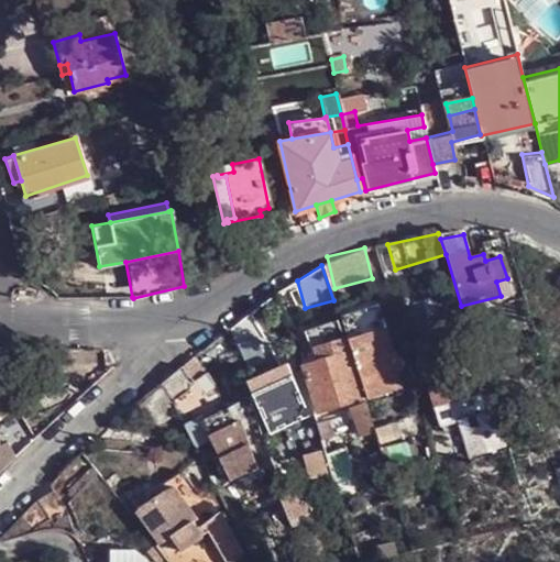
[(496,282),(501,296),(512,293),(507,278),(496,282)]
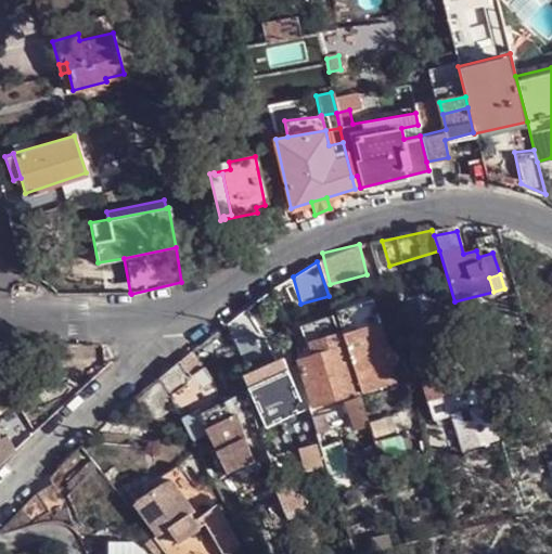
[(335,310),(361,391),(394,382),(388,363),(392,362),(372,298),(335,310)]
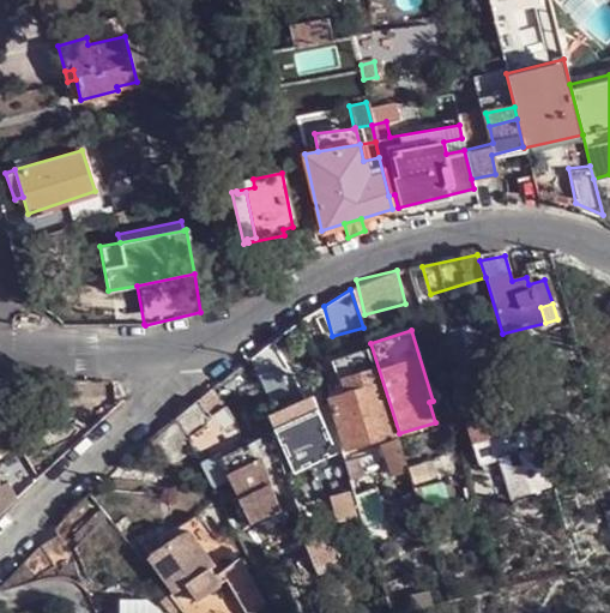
[(290,377),(278,352),(271,342),(249,358),(259,390),(290,377)]
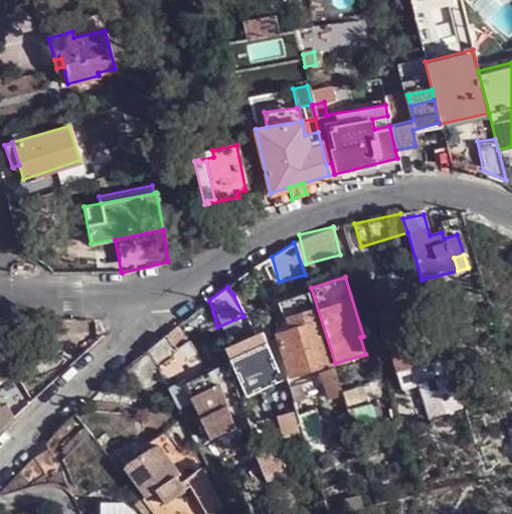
[(415,315),(411,298),(381,306),(386,323),(415,315)]
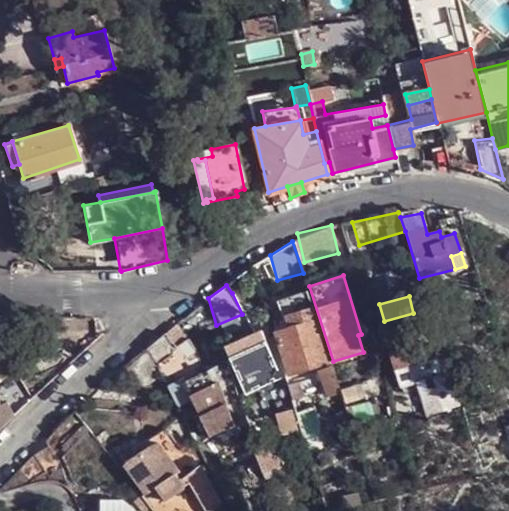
[(287,373),(327,361),(309,305),(286,312),(290,329),(276,333),(287,373)]
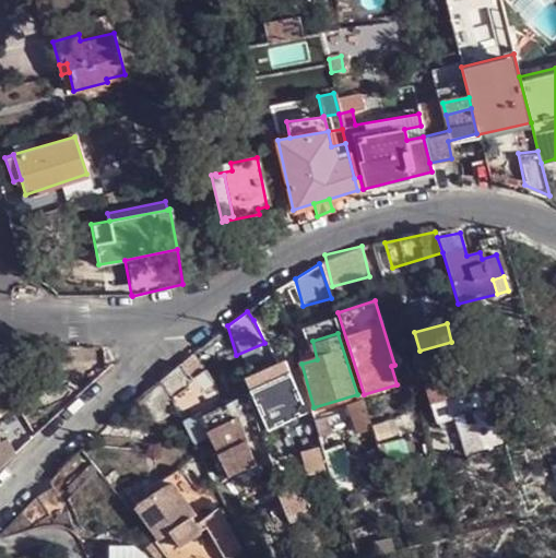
[(306,413),(285,361),(245,380),(265,431),(306,413)]
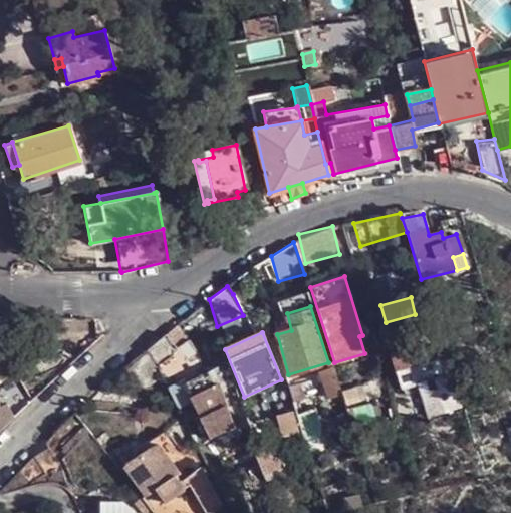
[(0,357),(9,353),(0,333),(0,357)]
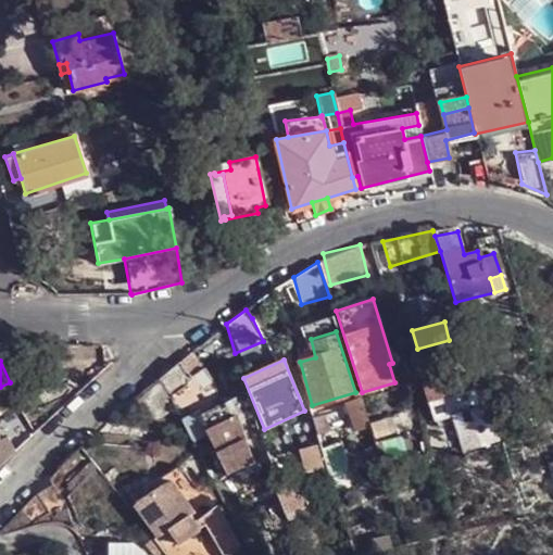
[(189,385),(176,363),(156,378),(170,400),(189,385)]
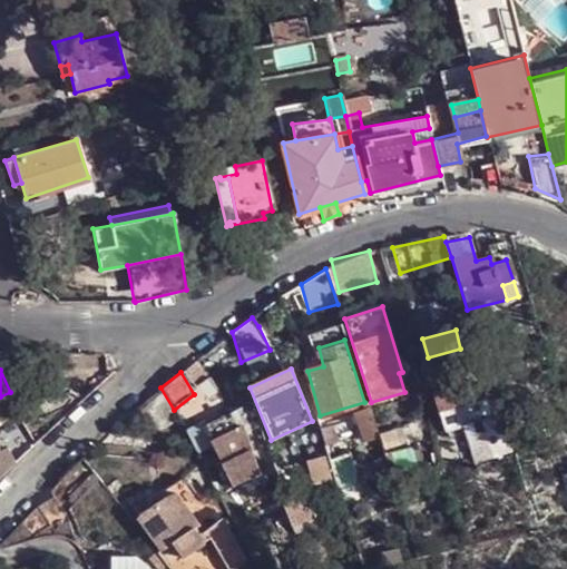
[(70,389),(60,374),(58,376),(40,388),(36,391),(45,404),(70,389)]
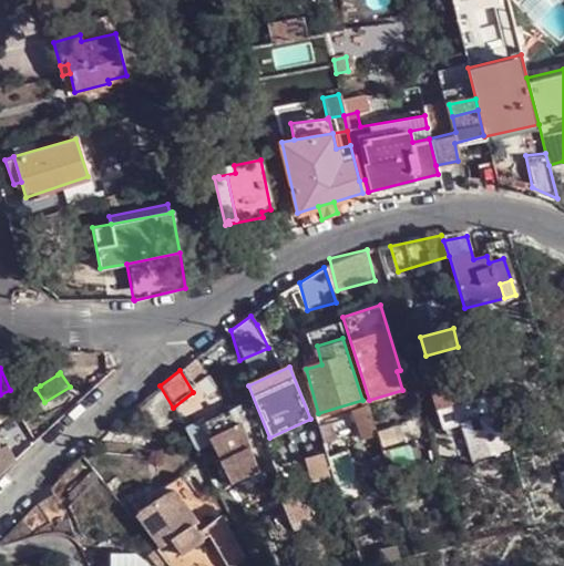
[(474,379),(431,391),(442,425),(458,420),(470,460),(508,449),(488,384),(477,388),(474,379)]
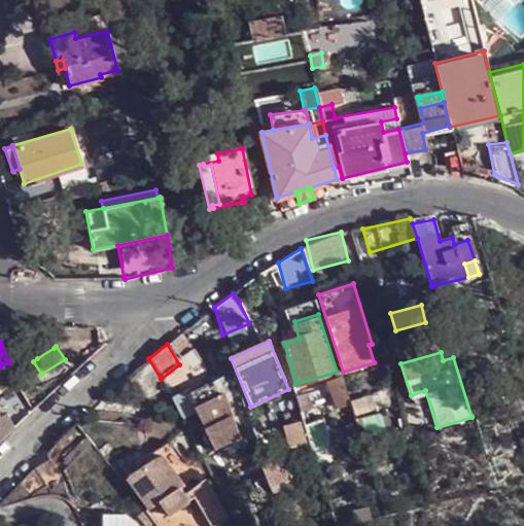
[(161,379),(148,358),(129,375),(145,399),(165,387),(161,379)]
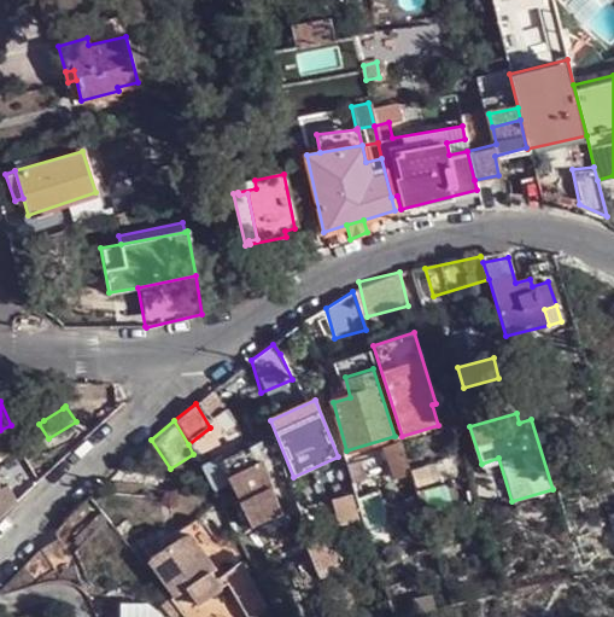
[(288,483),(273,436),(217,463),(251,528),(278,513),(272,493),(288,483)]
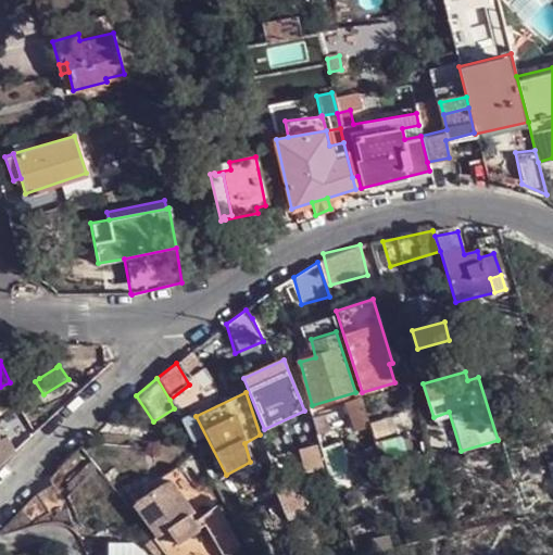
[(367,421),(360,395),(344,400),(353,426),(367,421)]
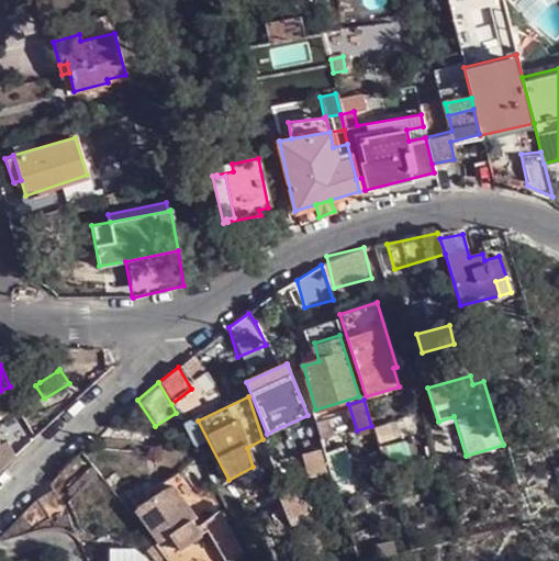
[(327,416),(314,421),(319,438),(333,434),(327,416)]
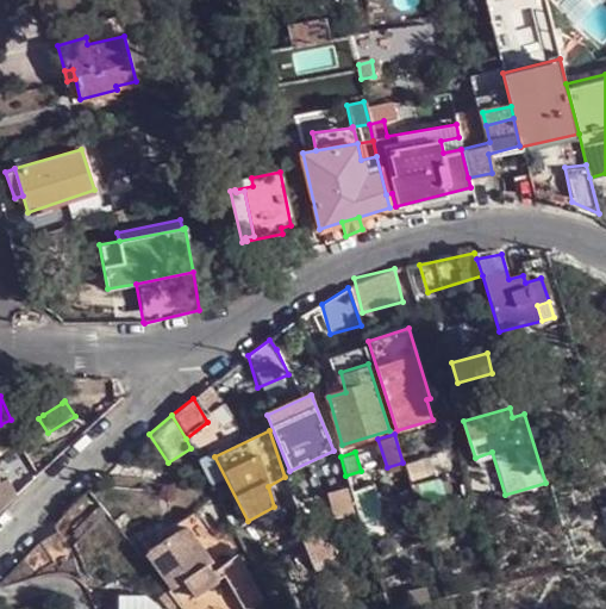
[(345,476),(341,457),(320,466),(329,485),(333,484),(342,480),(347,478),(345,476)]
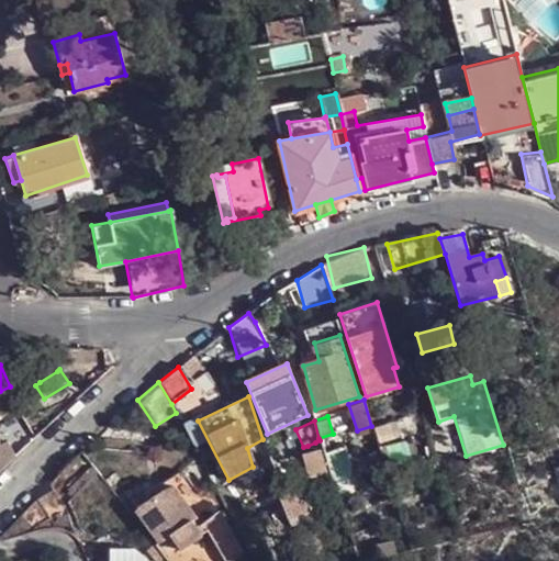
[(322,446),(301,452),(309,477),(330,470),(322,446)]
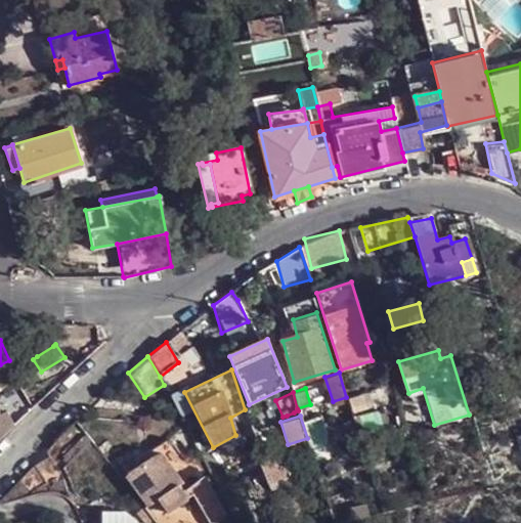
[(141,467),(160,453),(161,454),(173,445),(166,439),(136,461),(141,467)]
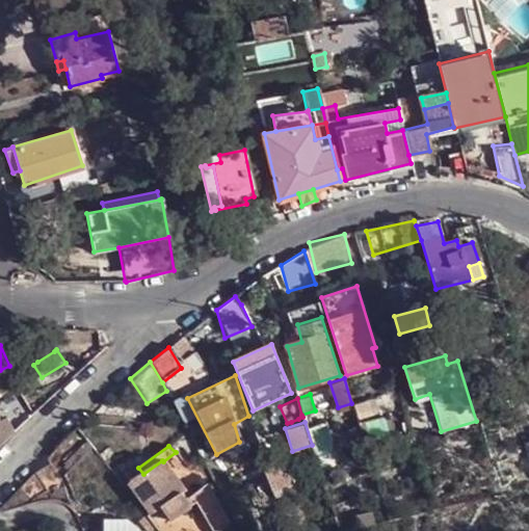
[(163,461),(162,460),(143,474),(128,483),(149,513),(160,506),(168,519),(188,504),(184,499),(180,492),(183,490),(163,461)]
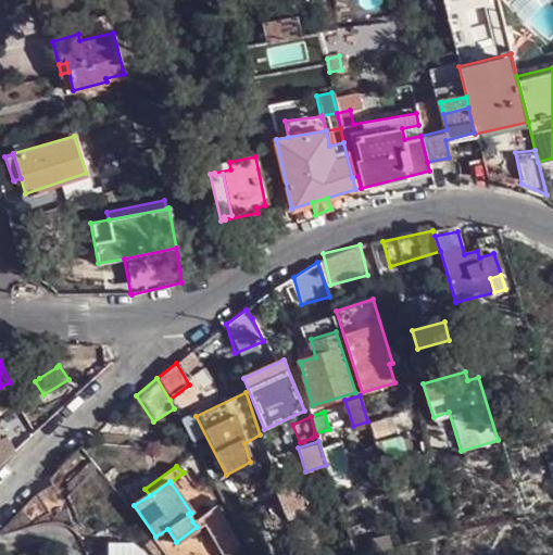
[(36,493),(20,508),(40,531),(52,517),(66,508),(51,483),(36,493)]
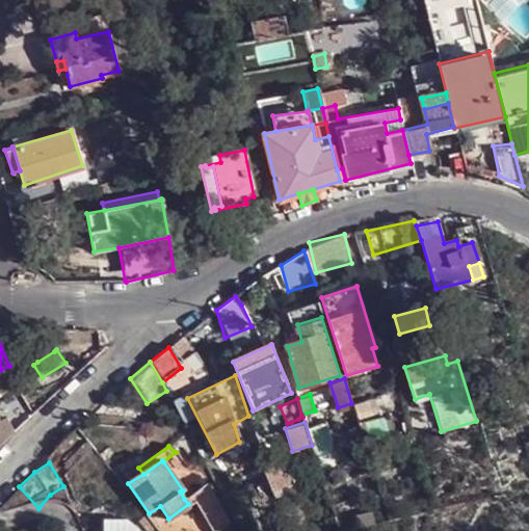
[(292,484),(286,465),(265,472),(271,493),(292,484)]
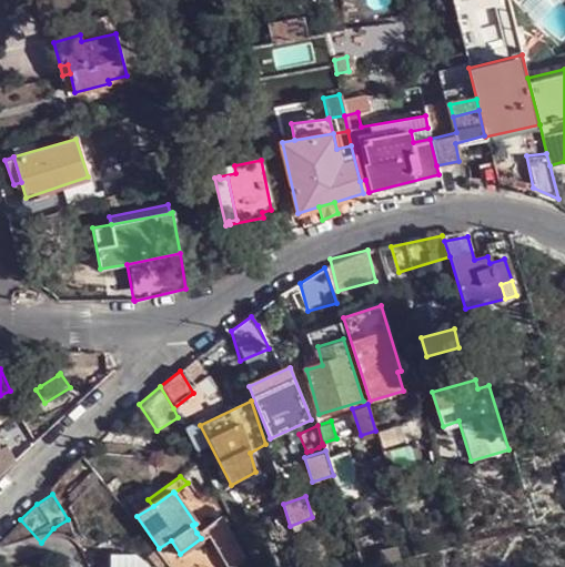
[(248,566),(220,516),(204,527),(208,534),(224,566),(248,566)]
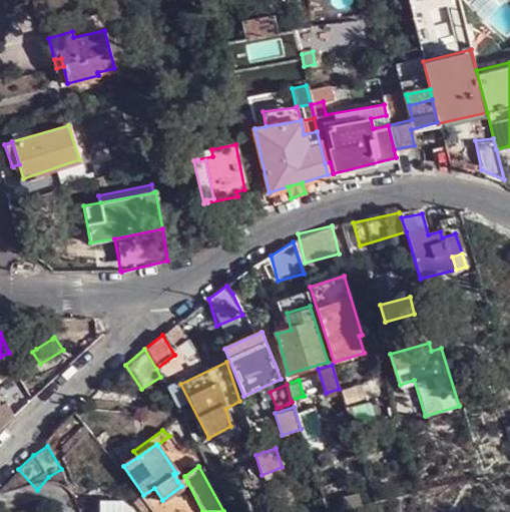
[(177,481),(181,486),(187,482),(184,476),(177,481)]
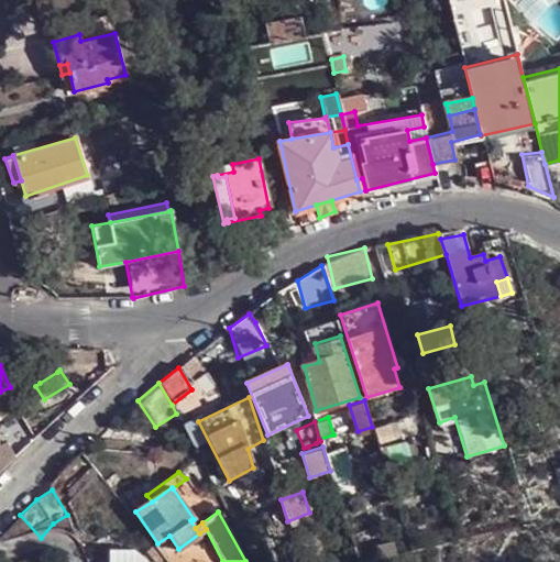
[(375,554),(396,547),(393,536),(372,542),(375,554)]
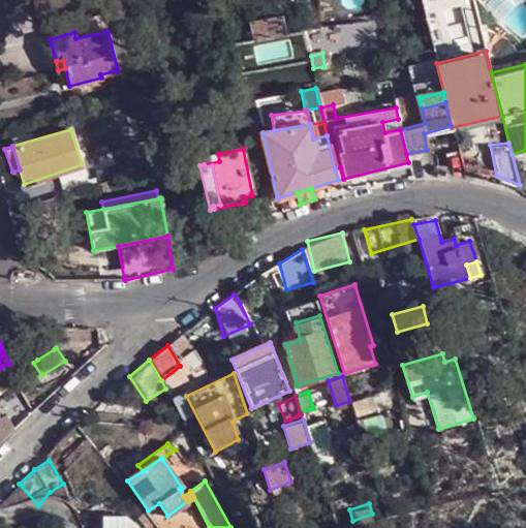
[(134,527),(135,522),(125,515),(103,514),(102,527),(134,527)]
